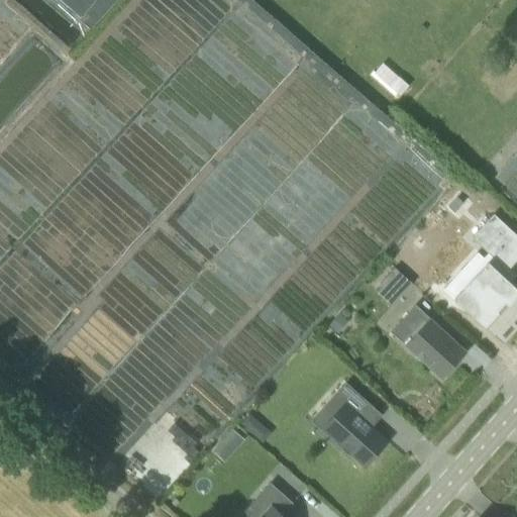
[(516,170),(504,184),(516,195),(516,170)]
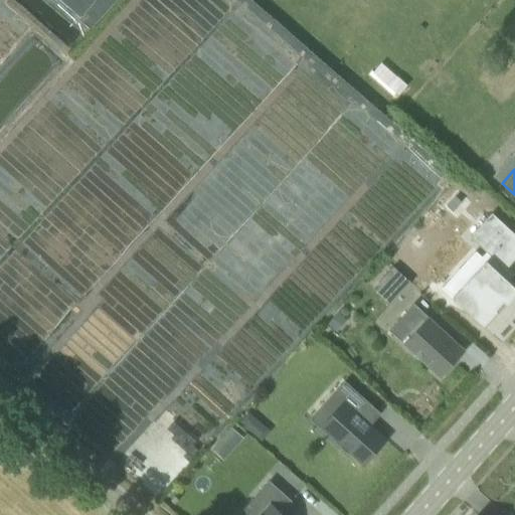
[(514,258),(514,229),(494,210),(472,233),(489,248),(494,253),(490,259),(489,258),(455,295),(471,310),(486,324),(500,309),(498,307),(506,299),(509,302),(514,294),(514,282),(510,278),(514,273),(514,270),(509,265),(514,258)]
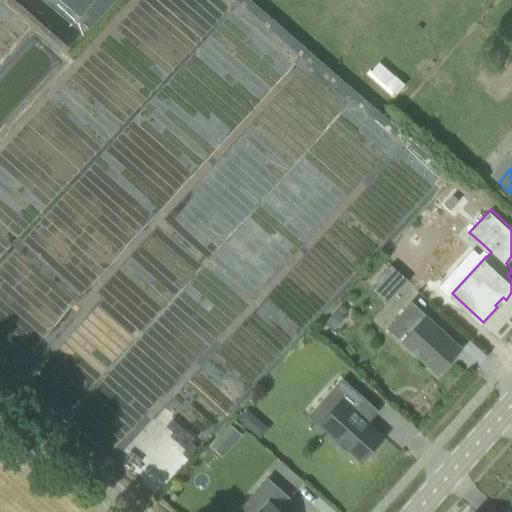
[(406,246),(396,256),(434,290),(452,271),(425,246),(417,256),(406,246)]
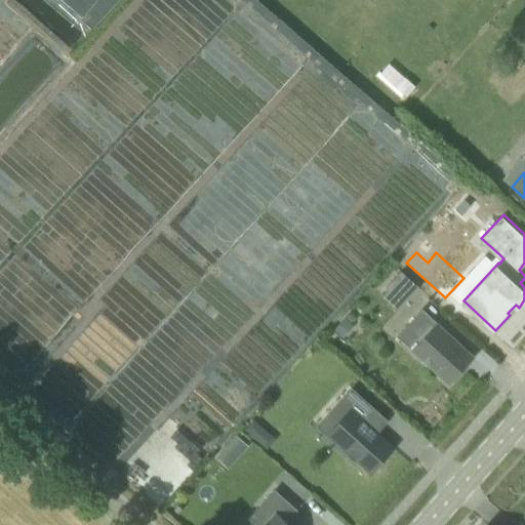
[(388,287),(406,304),(419,289),(401,273),(388,287)]
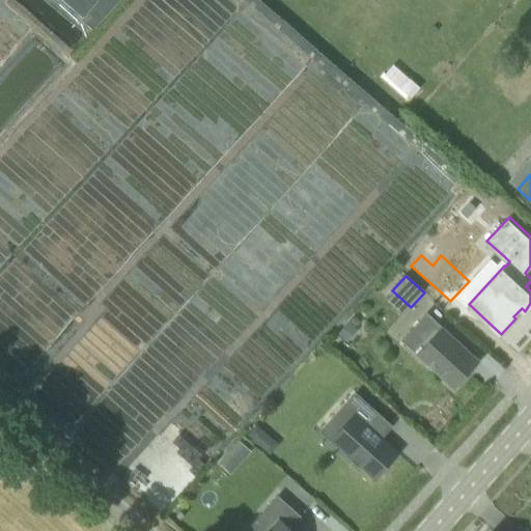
[(401,341),(453,389),(479,361),(426,313),(401,341)]
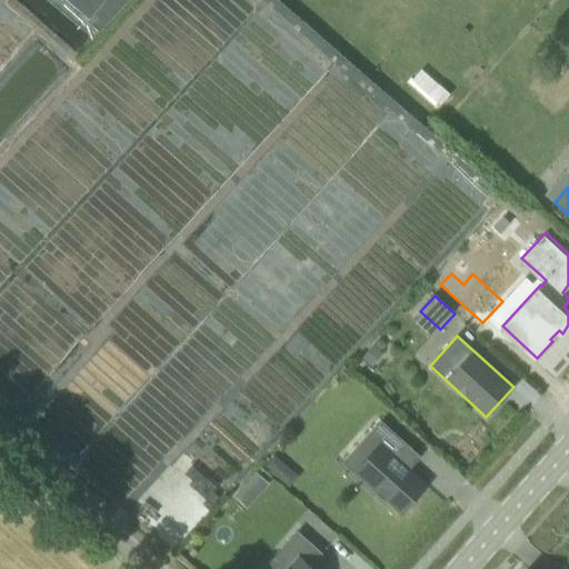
[(373,346),(362,358),(372,367),(383,355),(373,346)]
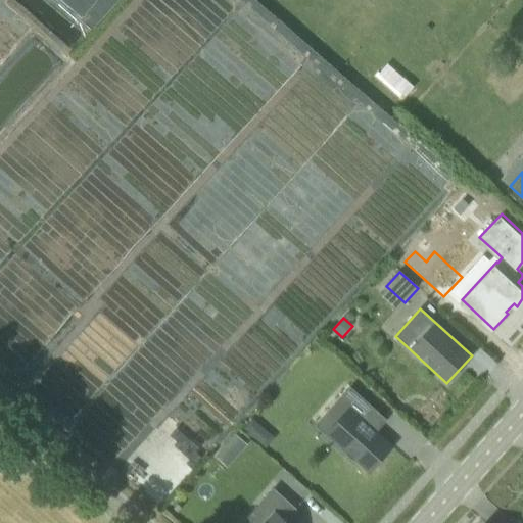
[(328,432),(346,449),(344,452),(352,459),(354,457),(369,469),(390,444),(375,431),(372,428),(383,416),(349,386),(338,398),(349,409),(328,432)]
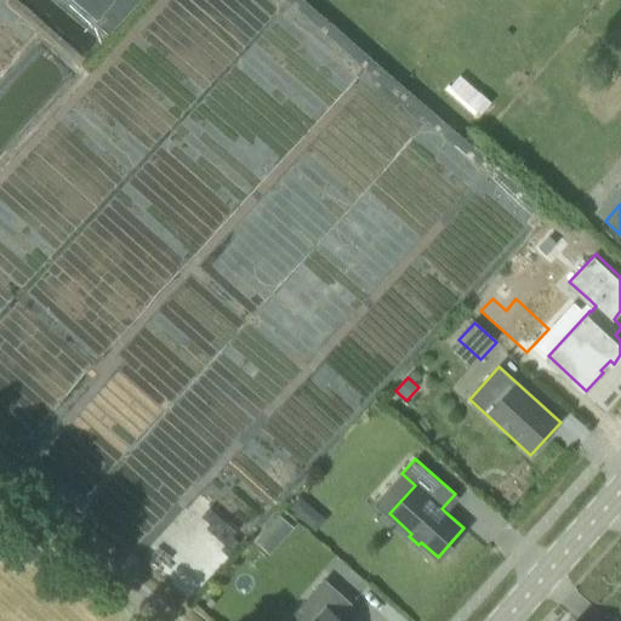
[(303,522),(314,511),(300,497),(289,508),(303,522)]
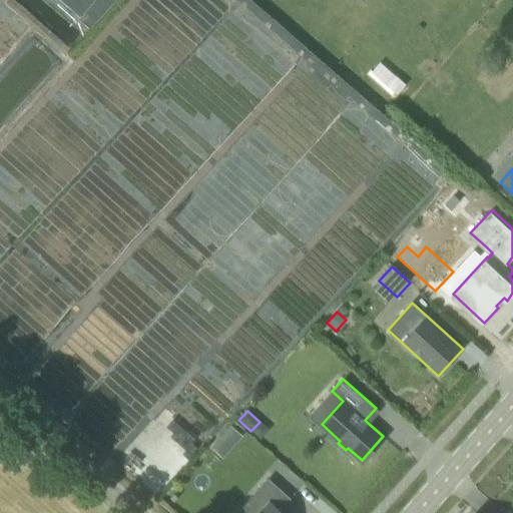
[(243,436),(231,426),(219,439),(231,449),(243,436)]
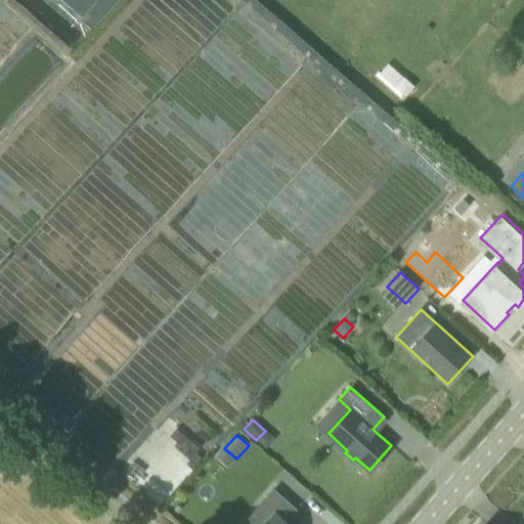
[(265,523),(288,523),(287,522),(297,510),(274,489),(253,513),(265,523)]
